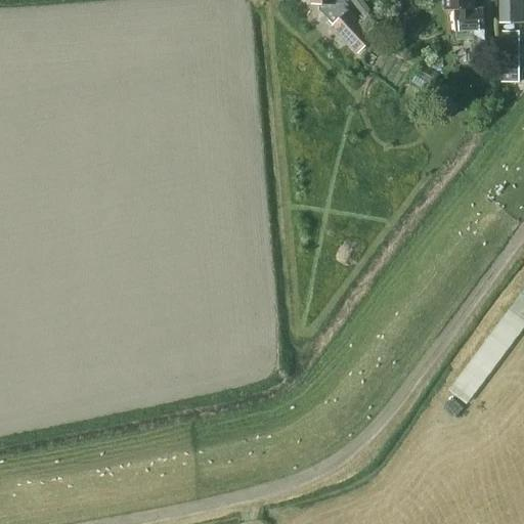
[(312,0),(312,3),(334,24),(333,25),(358,51),(373,38),(348,10),(348,0),(312,0)]
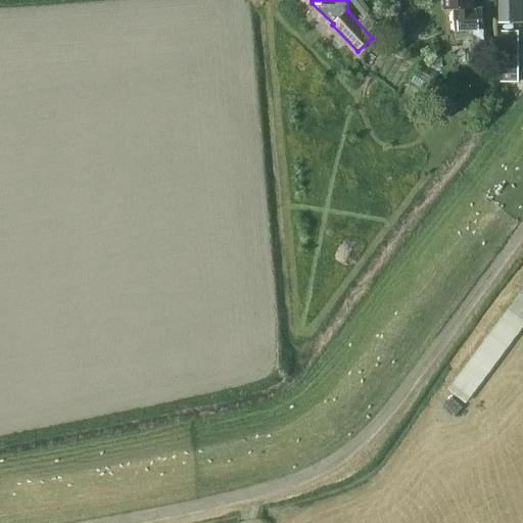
[(473,0),(443,0),(444,9),(453,9),(454,31),(473,30),(473,44),(483,44),(483,30),(483,29),(482,8),(474,8),(473,0)]
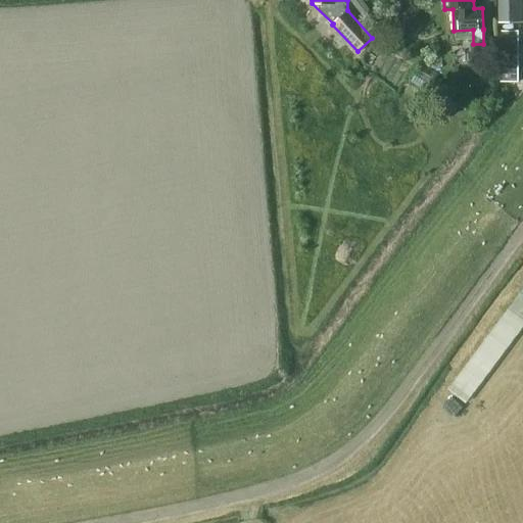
[(498,0),(498,22),(519,22),(519,0),(498,0)]
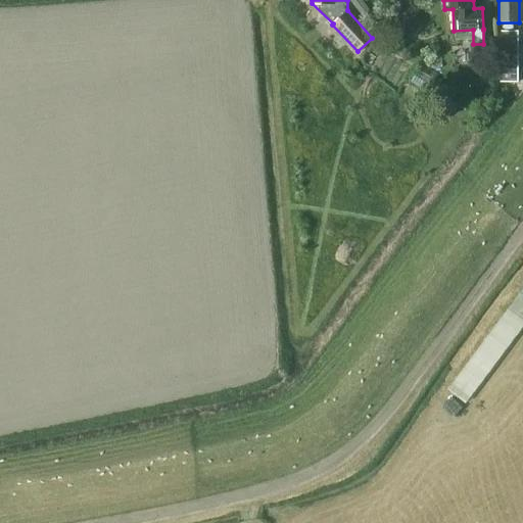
[(518,81),(519,32),(501,31),(501,81),(518,81)]
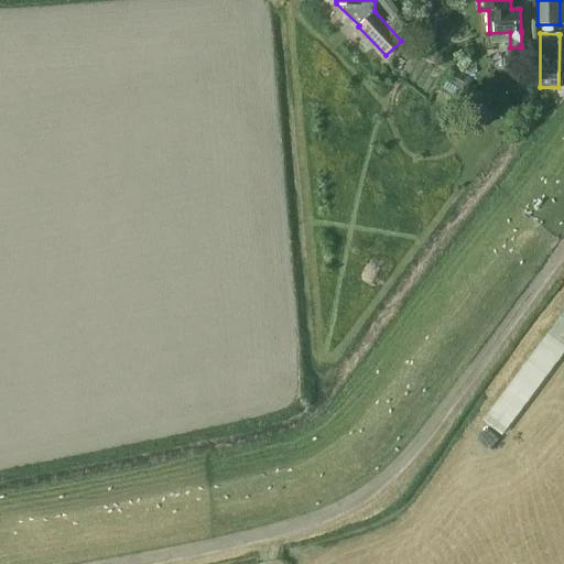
[(508,433),(563,349),(563,313),(563,314),(491,422),(508,433)]
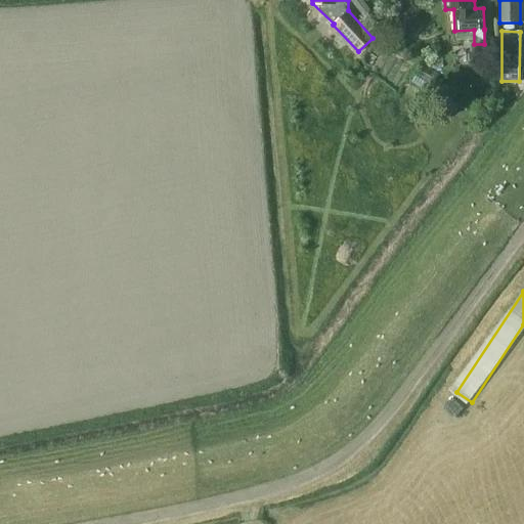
All buildings are outlined.
